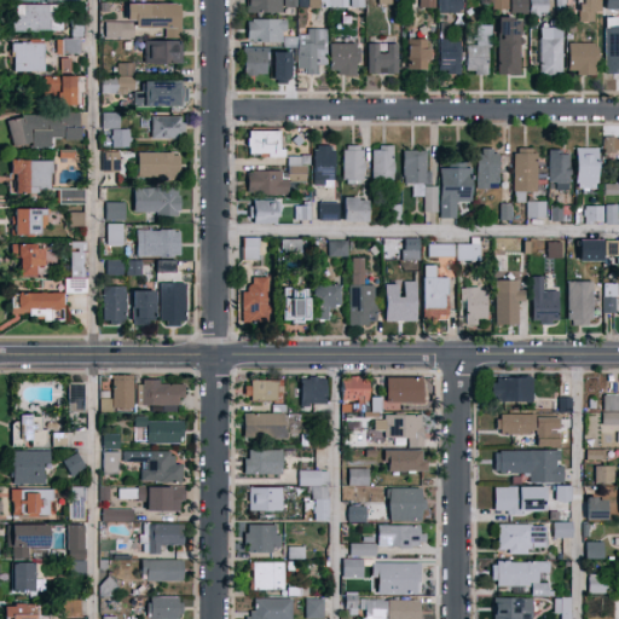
[(296,0),(296,12),(247,12),(247,0),(296,0)]
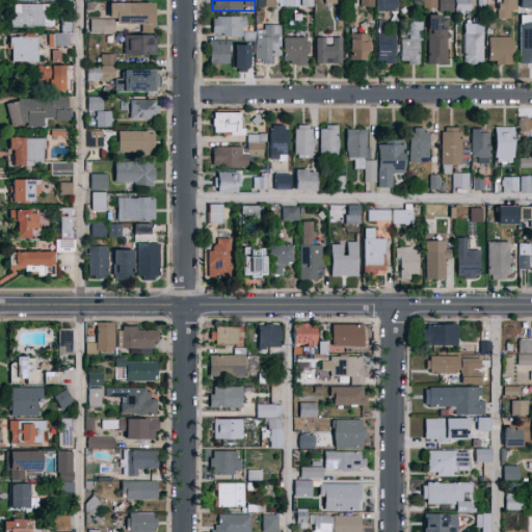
[(393,0),(374,0),(375,10),(394,10),(393,0)]
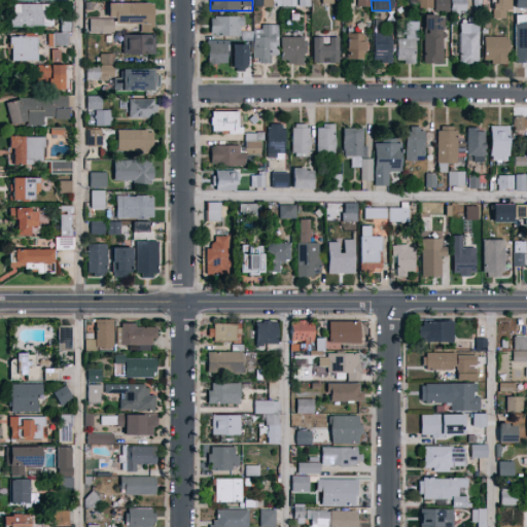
[(432,0),(432,8),(419,8),(419,0),(432,0)]
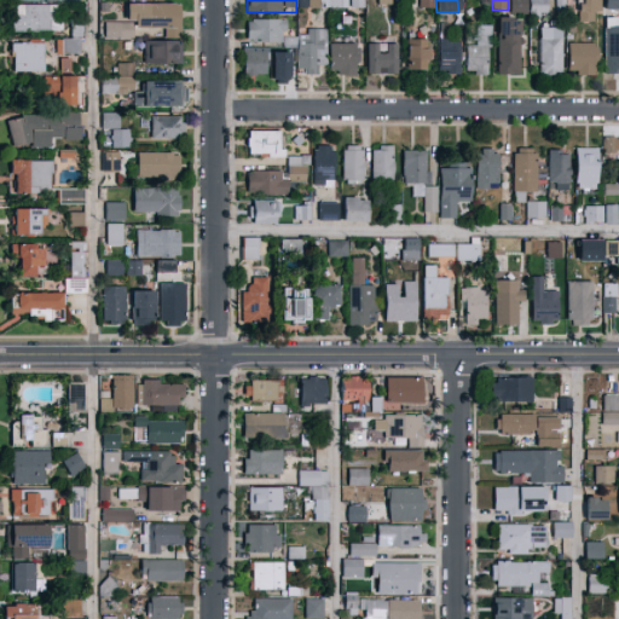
[(510,0),(525,0),(525,11),(510,12),(510,0)]
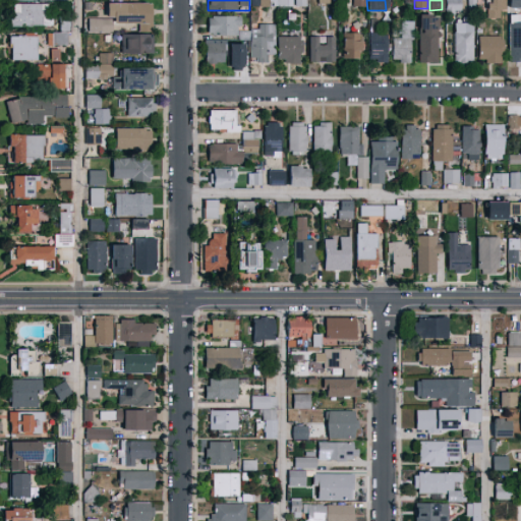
[(446,0),(461,0),(461,14),(446,15),(446,0)]
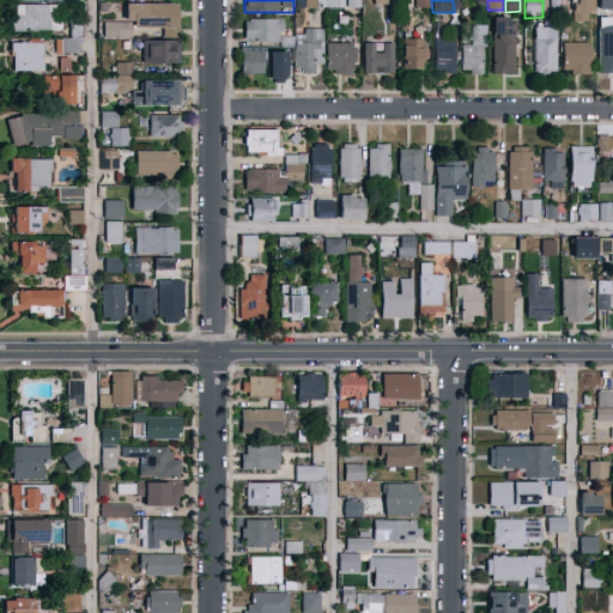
[(594,0),(594,22),(572,22),(572,0),(594,0)]
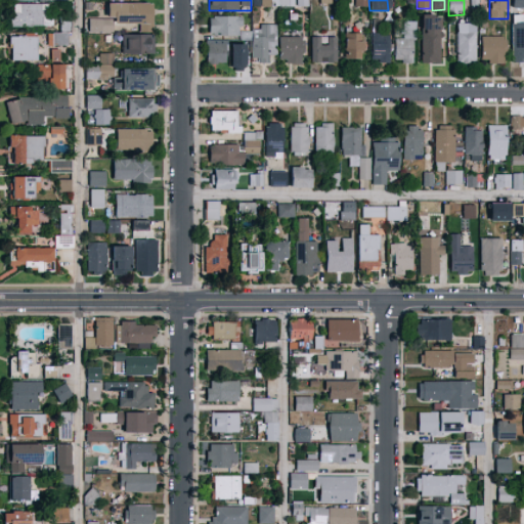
[(523,9),(511,9),(511,0),(523,0),(523,9)]
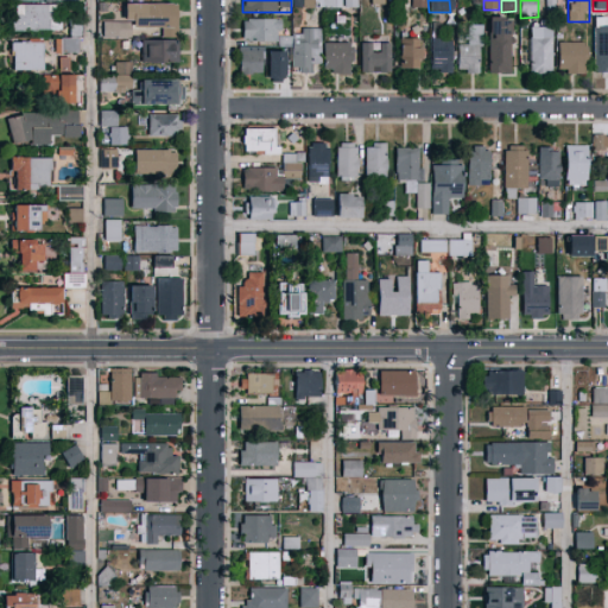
[(131,27),(131,38),(102,38),(102,23),(124,23),(124,4),(177,4),(177,36),(166,36),(166,27),(131,27)]
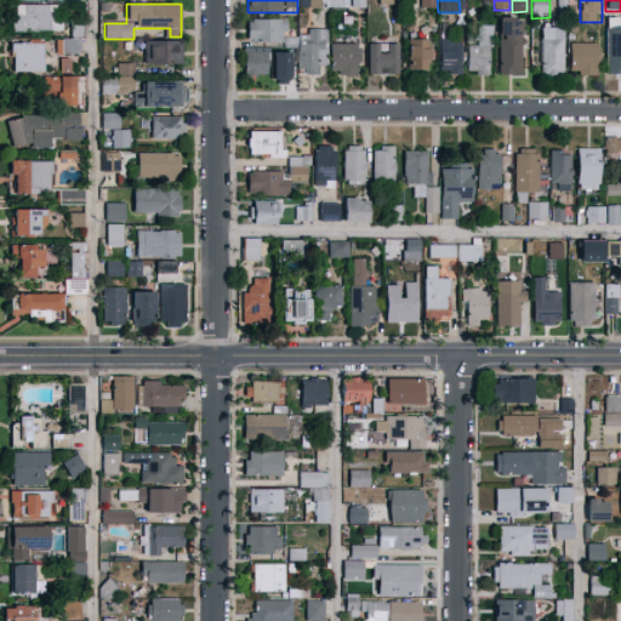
[(53,32),(13,32),(13,6),(53,6),(53,32)]
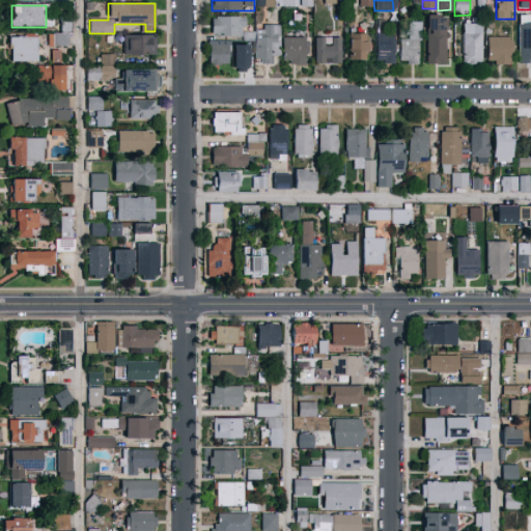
[(427,64),(427,16),(447,16),(447,64),(427,64)]
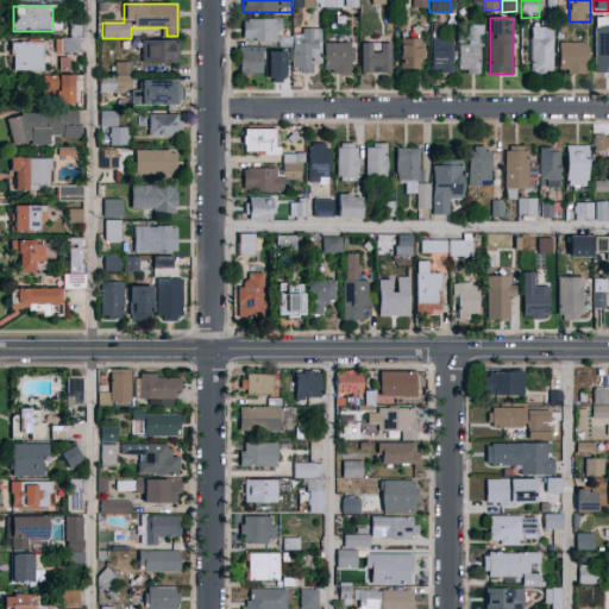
[(281,42),(242,42),(242,19),(281,19),(281,42)]
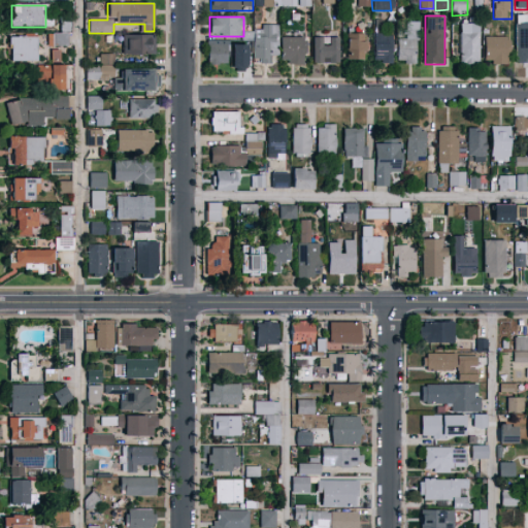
[(373,32),(389,35),(391,22),(375,19),(373,32)]
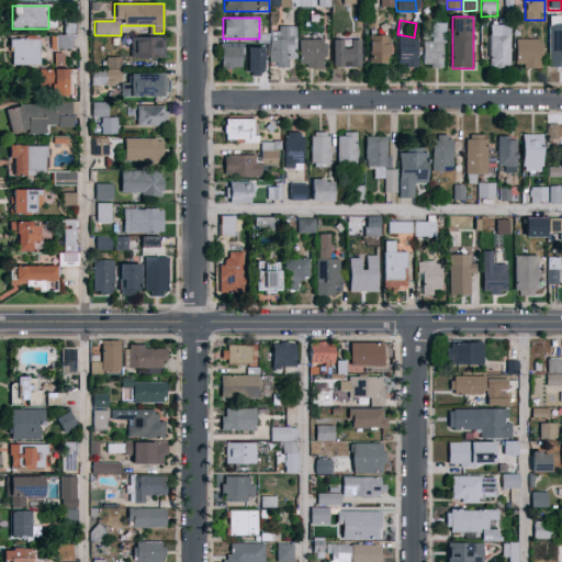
[(423,40),(434,40),(435,24),(445,24),(444,68),(423,68),(423,40)]
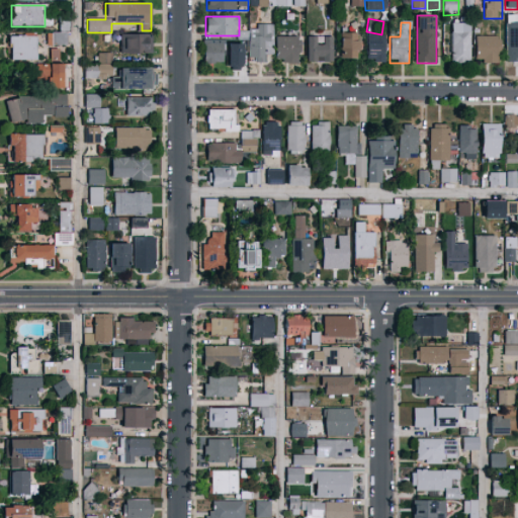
[(470,23),(470,63),(451,63),(451,23),(470,23)]
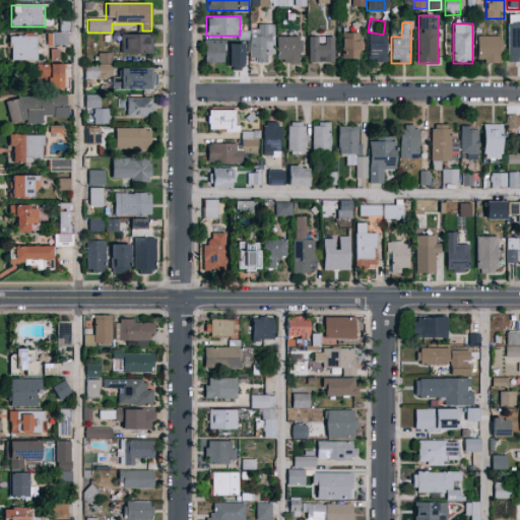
[(519,63),(507,63),(507,23),(519,23),(519,63)]
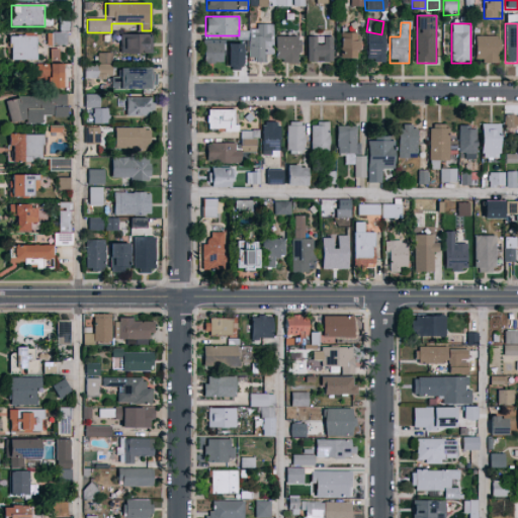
[(271,24),(271,62),(249,62),(249,34),(260,34),(260,24),(271,24)]
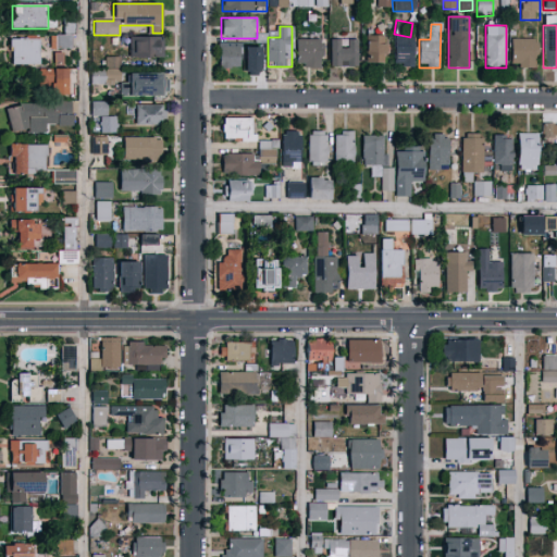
[(71,48),(71,35),(54,34),(54,47),(71,48)]
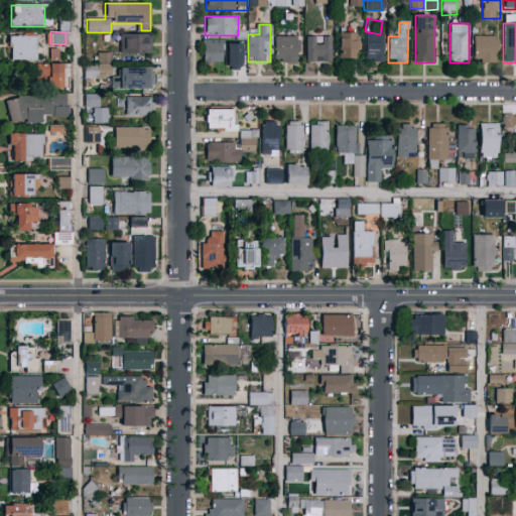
[(358,32),(358,58),(339,58),(339,32),(358,32)]
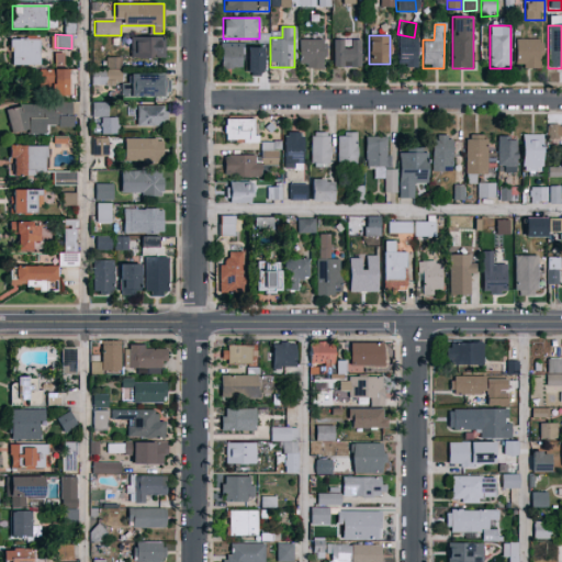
[(398,67),(398,36),(418,36),(418,67),(398,67)]
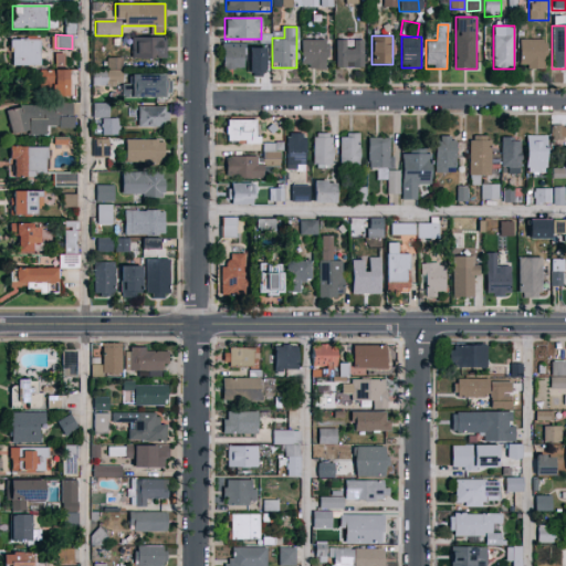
[(166,59),(132,59),(132,38),(166,38),(166,59)]
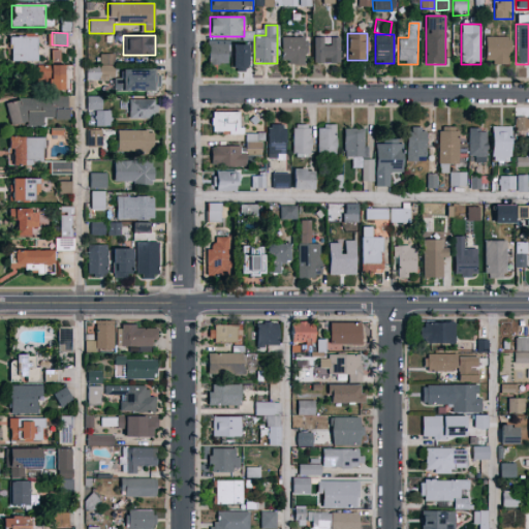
[(10,61),(10,37),(37,37),(37,61),(10,61)]
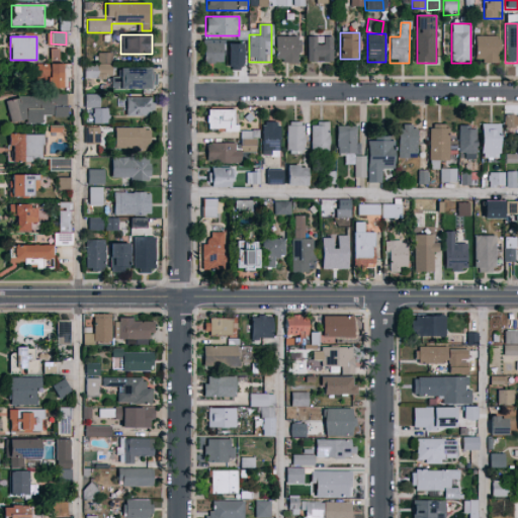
[(499,64),(476,64),(476,36),(499,36),(499,64)]
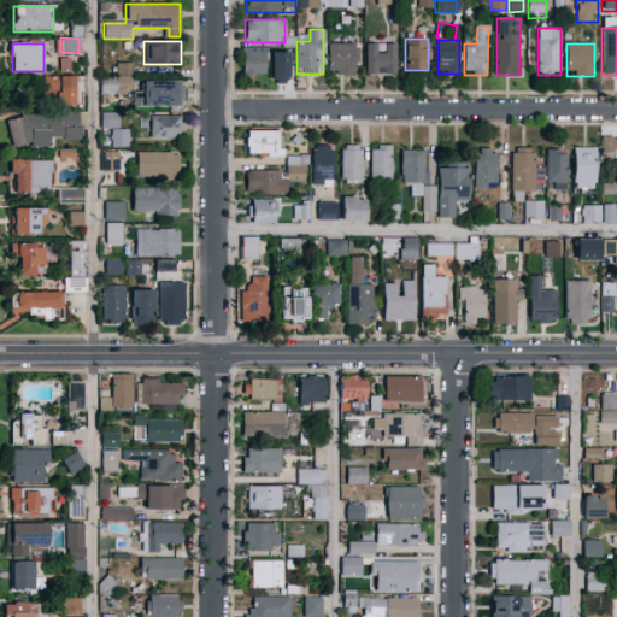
[(329,75),(329,45),(357,45),(357,75),(329,75)]
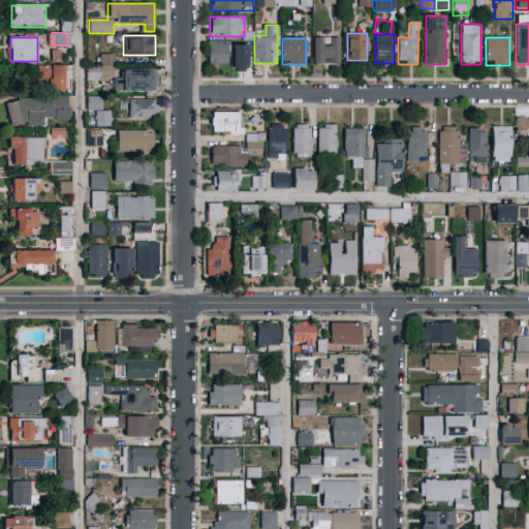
[(314,64),(314,38),(340,38),(340,64),(314,64)]
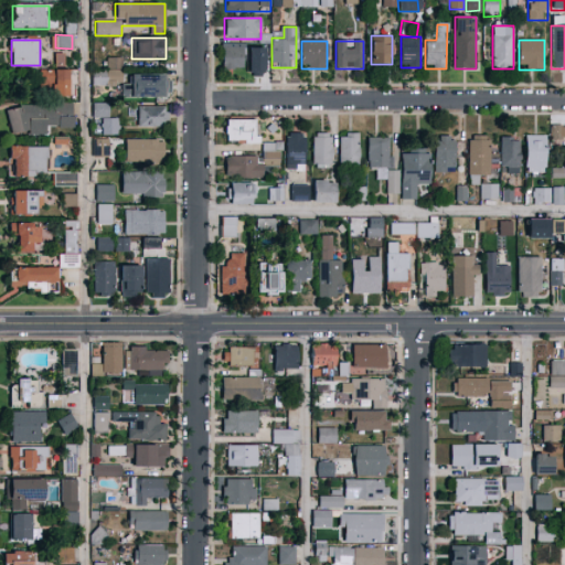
[(222,70),(222,43),(243,43),(243,70),(222,70)]
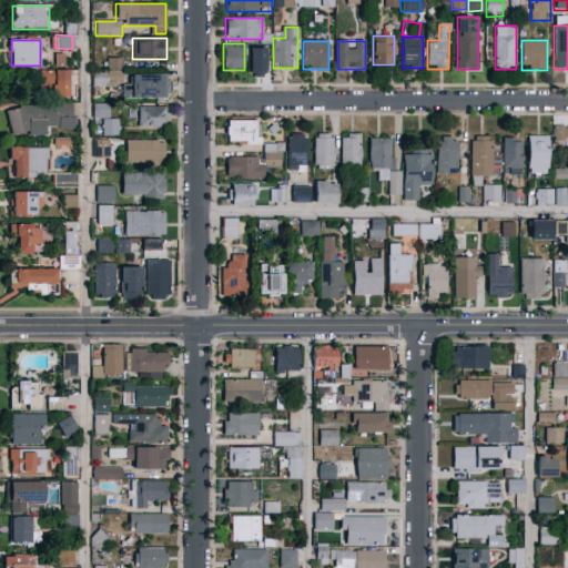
[(266,48),(266,74),(250,74),(250,48),(266,48)]
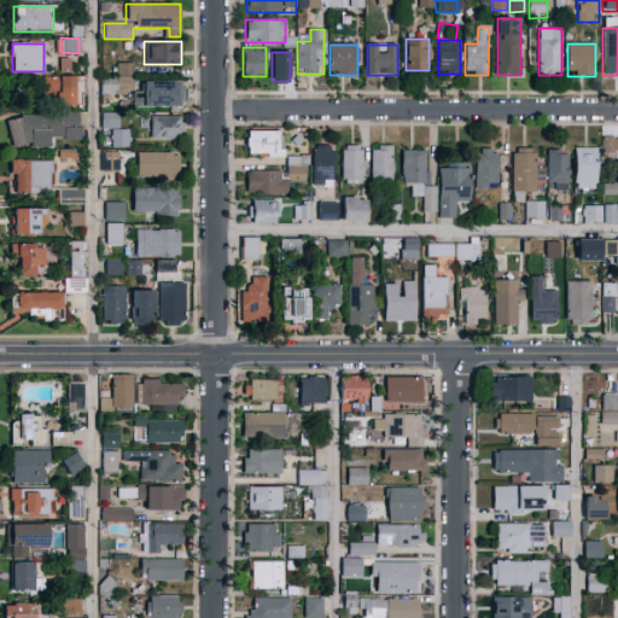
[(68,73),(69,59),(58,58),(58,73),(68,73)]
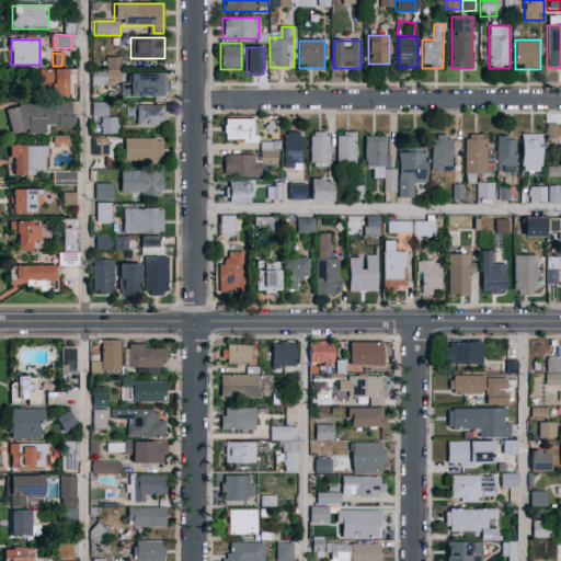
[(106,59),(118,59),(118,83),(91,83),(91,70),(106,70),(106,59)]
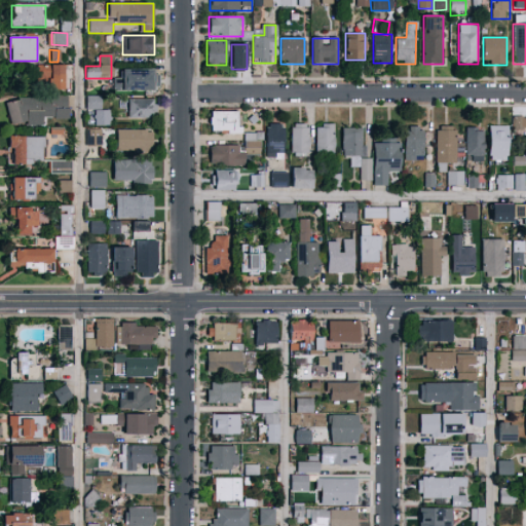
[(68,89),(49,89),(49,82),(38,82),(38,66),(68,66),(68,89)]
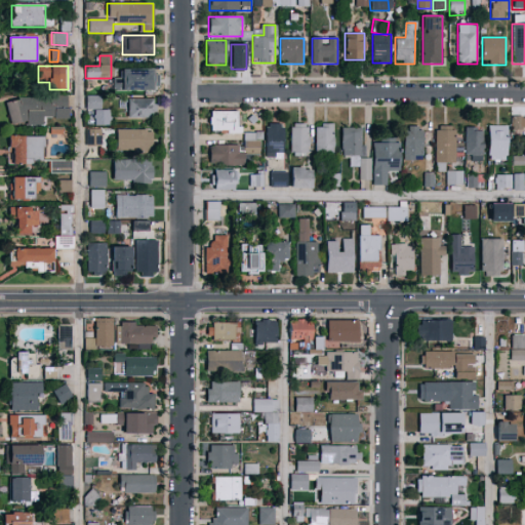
[(158,69),(158,90),(116,90),(116,78),(122,78),(122,69),(158,69)]
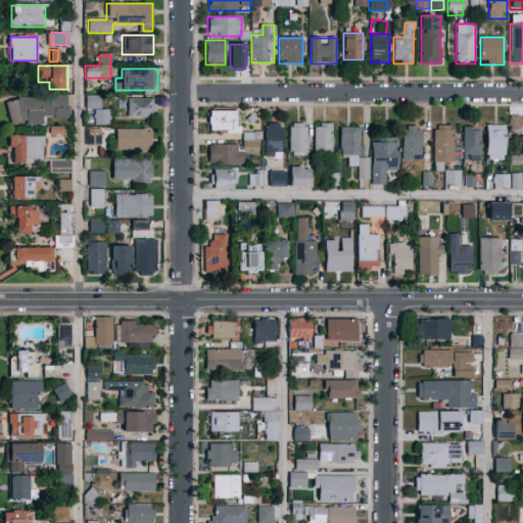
[(109,109),(109,125),(95,125),(95,108),(87,108),(87,96),(99,96),(99,109),(109,109)]
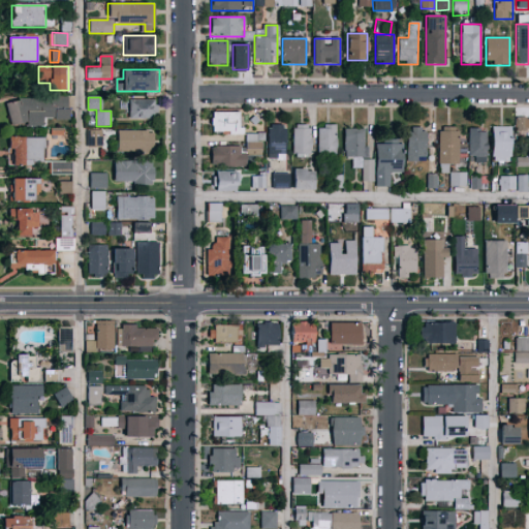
[(69,98),(69,120),(43,120),(43,125),(8,126),(8,99),(69,98)]
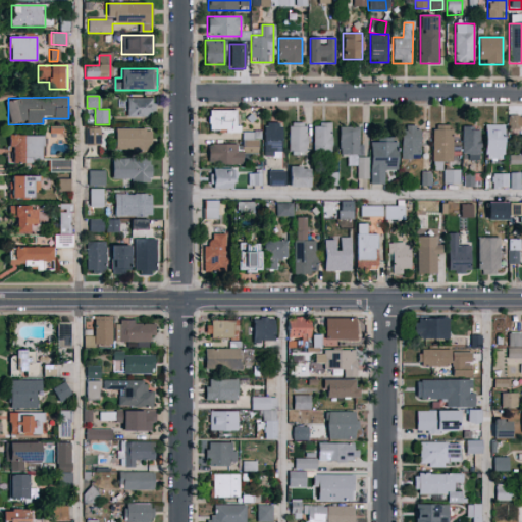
[(156,99),(156,116),(124,116),(124,99),(156,99)]
